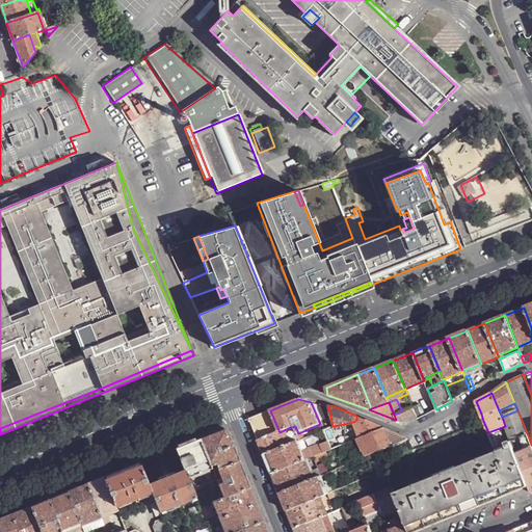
[(418,419),(413,407),(402,411),(394,415),(396,420),(402,422),(407,422),(418,419)]
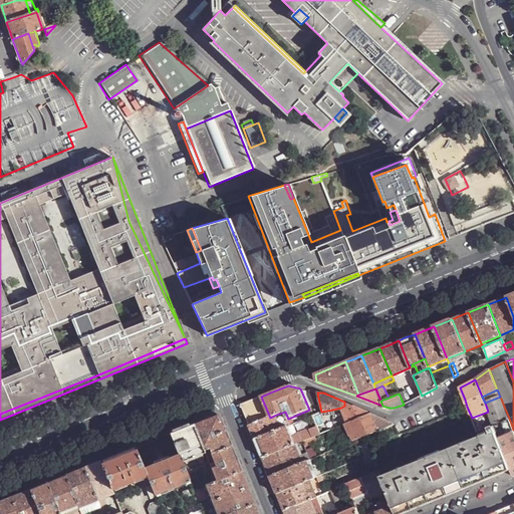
[(270,418),(261,397),(241,405),(245,413),(250,425),(270,418)]
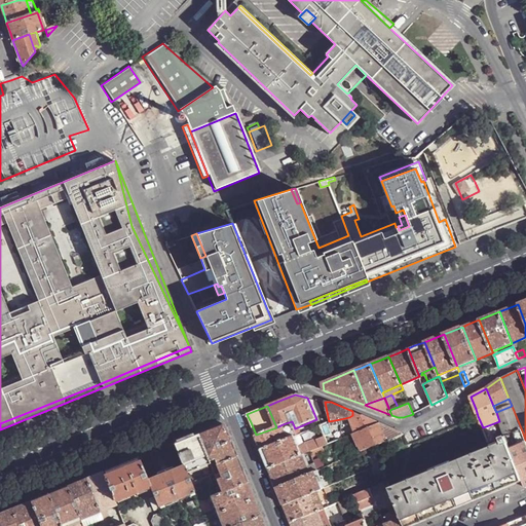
[(522,430),(512,406),(496,412),(499,421),(502,428),(505,437),(514,434),(522,430)]
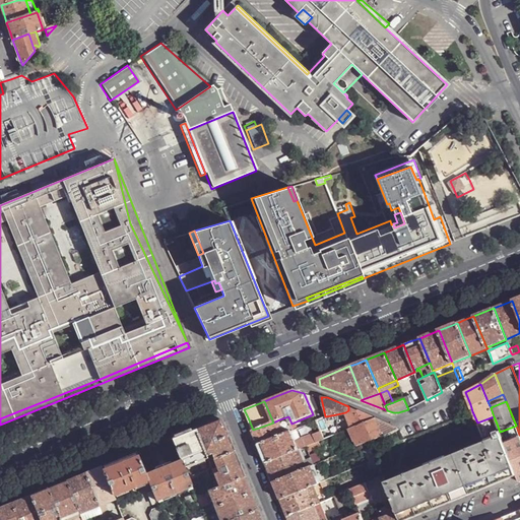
[(350,407),(348,406),(348,410),(345,412),(351,428),(353,427),(376,418),(350,407)]
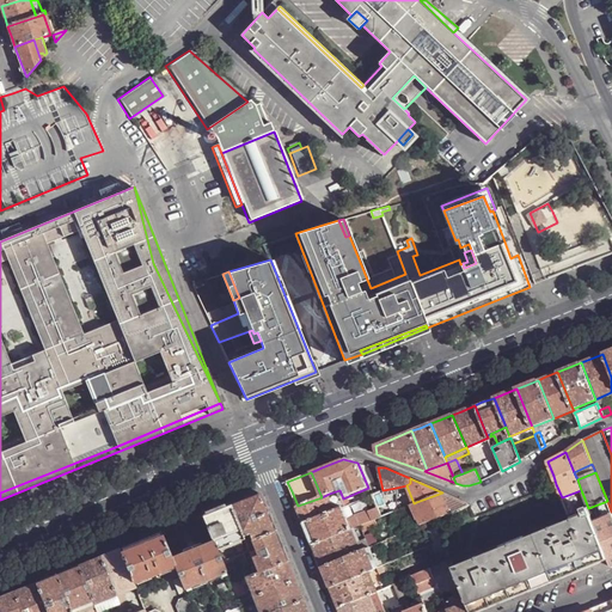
[(456,525),(454,569),(587,516),(585,510),(579,513),(569,516),(562,497),(556,484),(552,485),(476,516),(470,519),(456,525)]
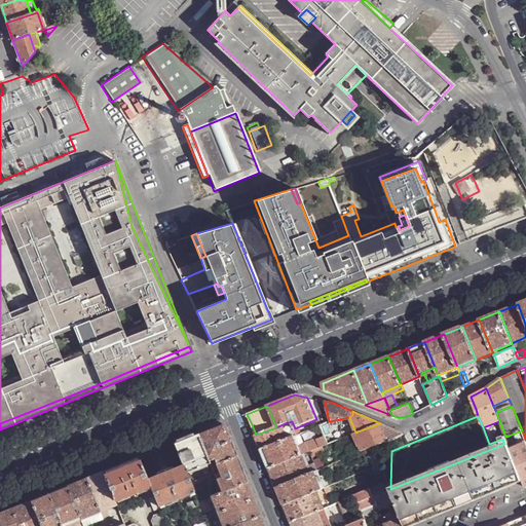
[(209,429),(198,434),(209,460),(213,458),(215,463),(235,455),(233,451),(229,440),(226,431),(222,423),(209,429)]
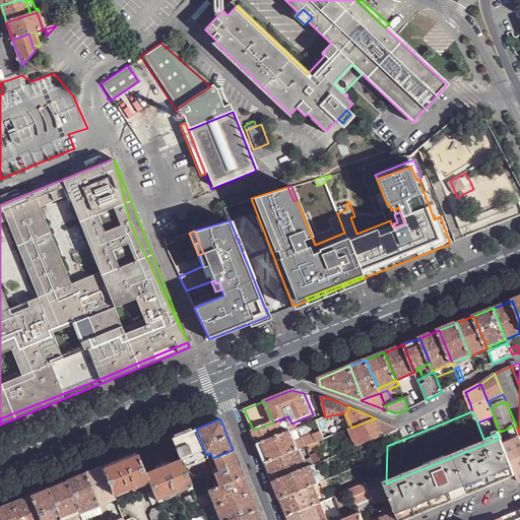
[(376,418),(353,427),(362,445),(364,445),(370,442),(369,441),(384,435),(384,436),(385,436),(393,433),(399,429),(395,427),(376,418)]
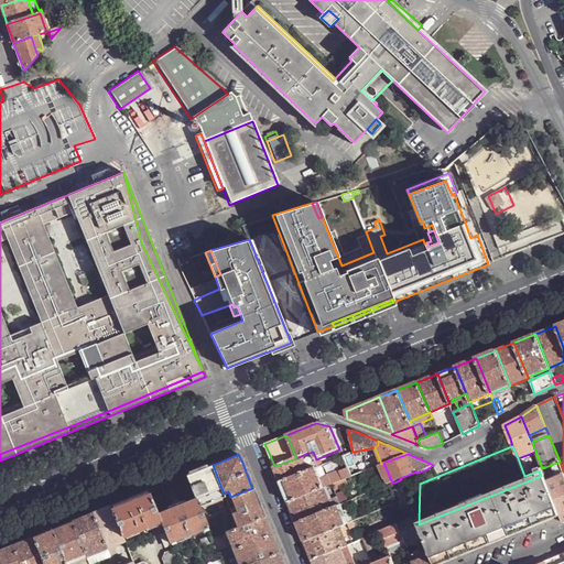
[(308,469),(303,455),(296,458),(274,466),(278,476),(281,481),(308,469)]
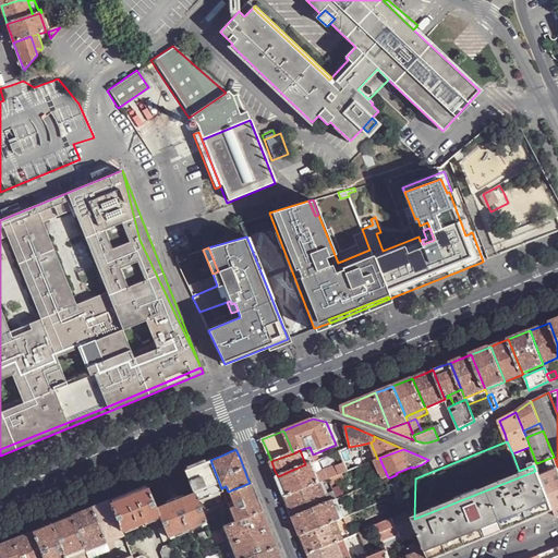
[(320,451),(313,455),(315,461),(319,459),(324,458),(320,451)]
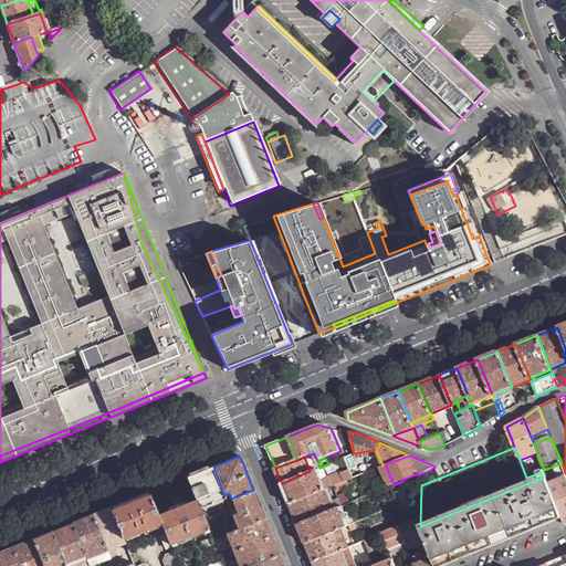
[(544,470),(541,461),(535,464),(537,470),(534,471),(535,474),(541,472),(544,470)]
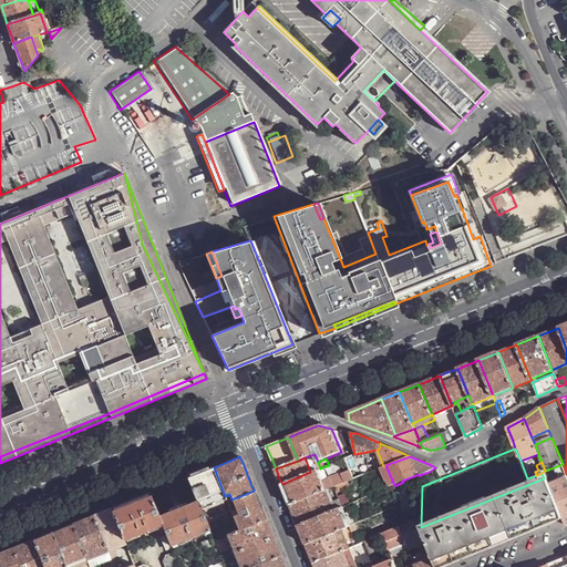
[(566,474),(563,464),(554,467),(563,487),(566,485),(566,474)]
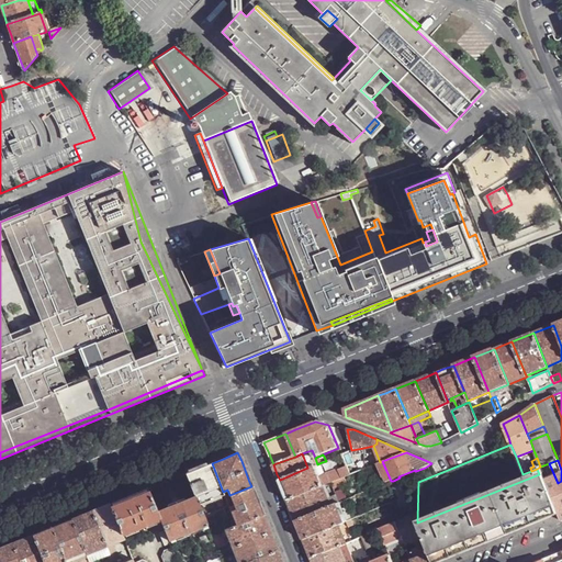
[(391,481),(382,461),(380,462),(377,463),(386,483),(391,481)]
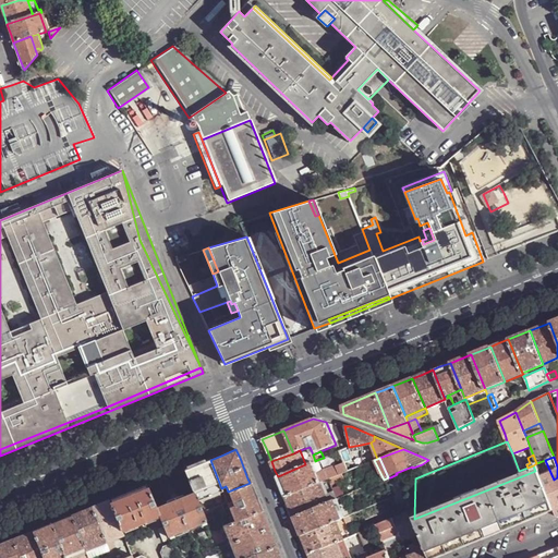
[(315,461),(313,462),(320,482),(328,480),(319,459),(315,461)]
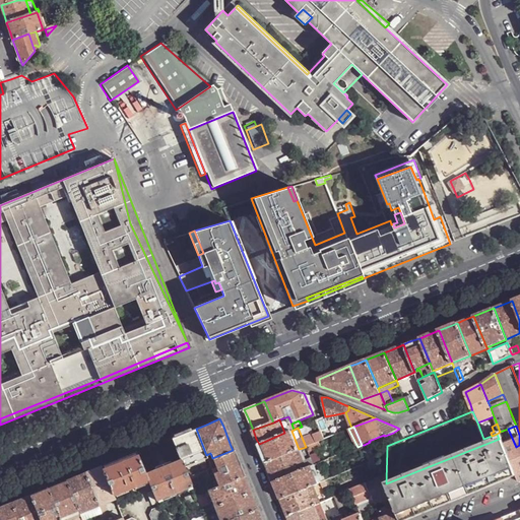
[(184,434),(172,438),(181,459),(184,467),(207,458),(206,455),(196,429),(184,434)]
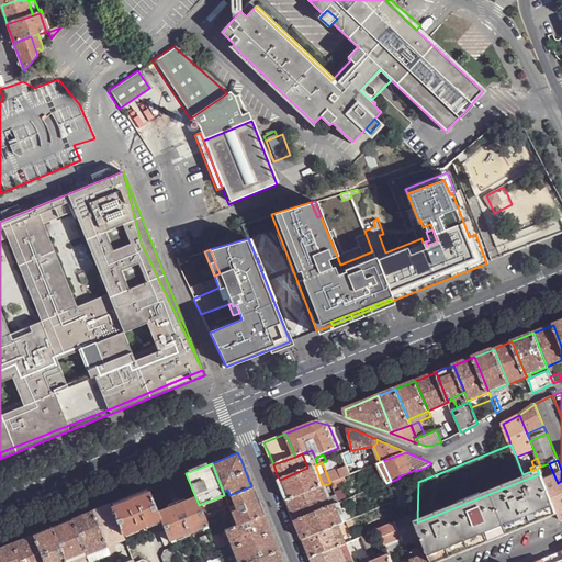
[(558,483),(549,463),(540,467),(549,486),(558,483)]
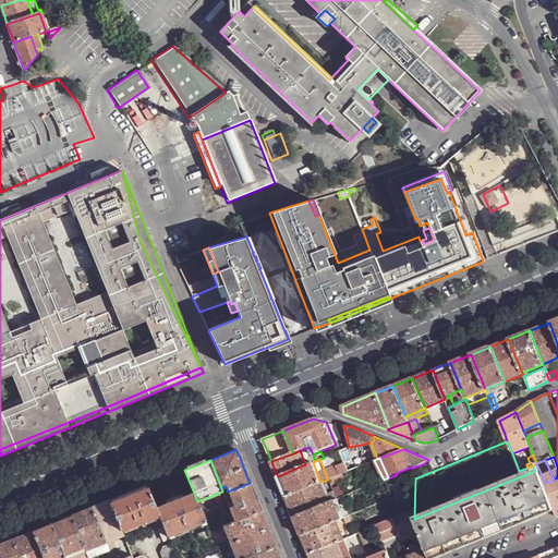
[(346,461),(337,464),(337,465),(341,474),(344,473),(349,471),(346,461)]
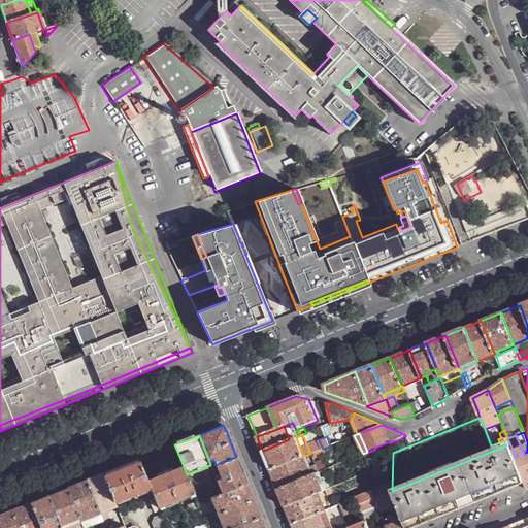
[(303,456),(296,437),(289,439),(263,451),(267,461),(270,470),(303,456)]
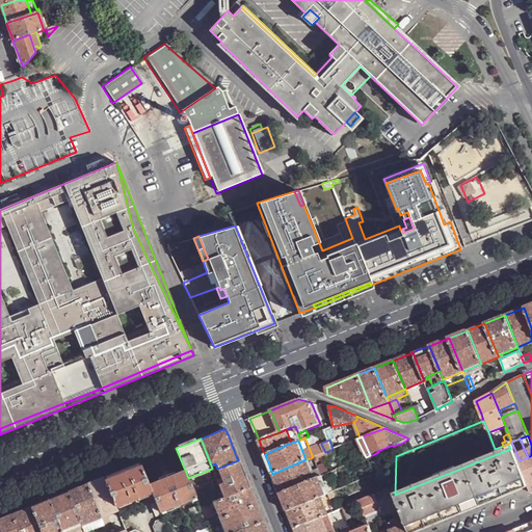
[(508,444),(510,449),(395,495),(400,507),(407,524),(409,530),(419,526),(432,521),(490,497),(500,494),(501,497),(520,489),(519,486),(528,482),(520,460),(511,442),(508,444)]
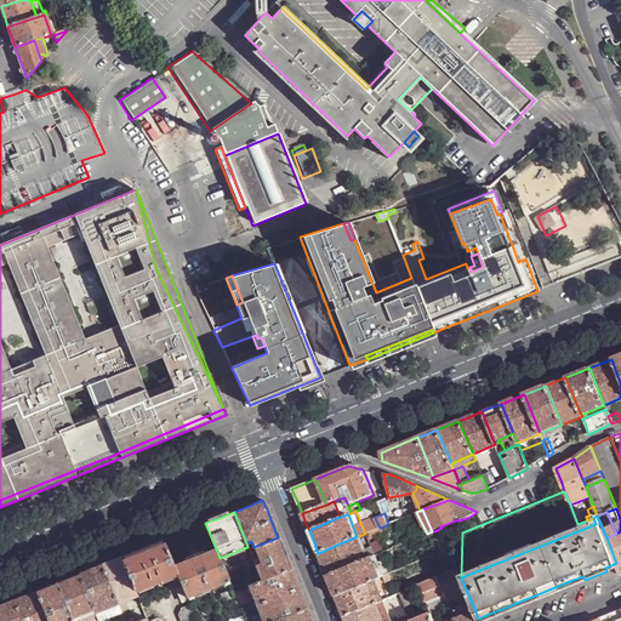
[(380,528),(375,518),(362,524),(365,534),(368,533),(380,528)]
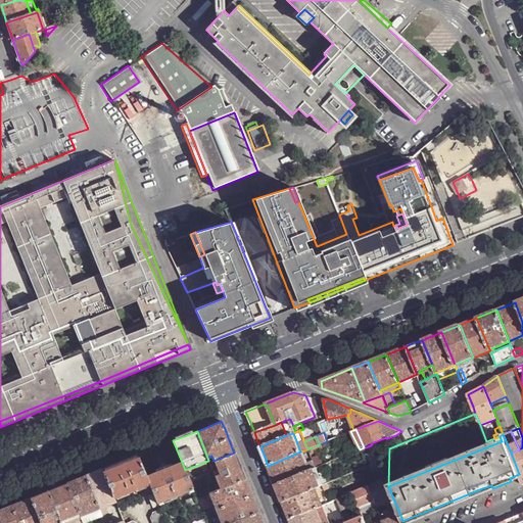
[(325,448),(323,443),(320,444),(310,448),(312,454),(325,448)]
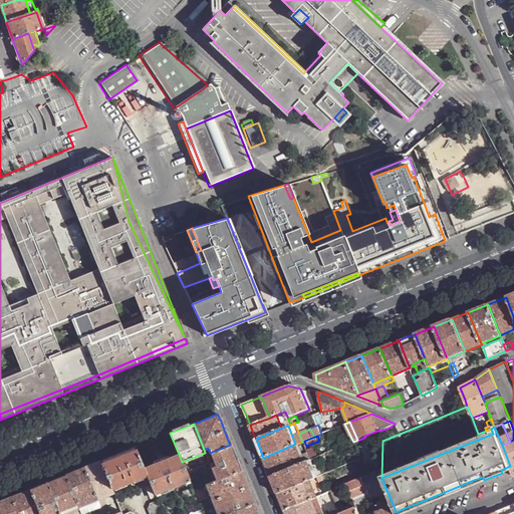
[(371,453),(365,437),(359,440),(365,456),(371,453)]
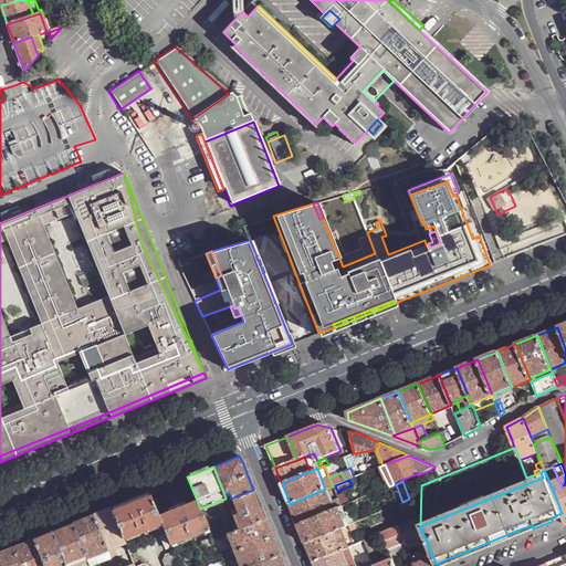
[(565,484),(562,486),(553,490),(562,513),(563,516),(565,523),(565,484)]
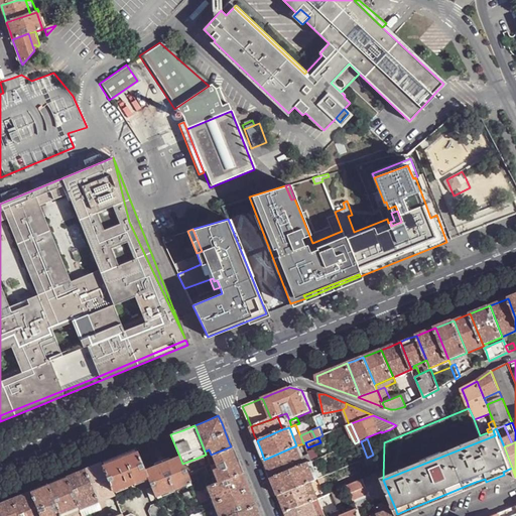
[(304,465),(296,445),(264,460),(269,470),(272,478),(304,465)]
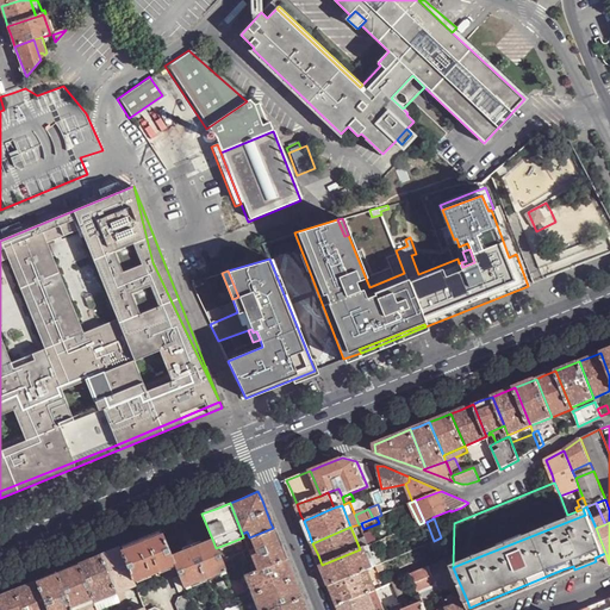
[(279,542),(273,528),(249,537),(255,551),(255,552),(251,554),(249,555),(255,571),(286,559),(279,542)]
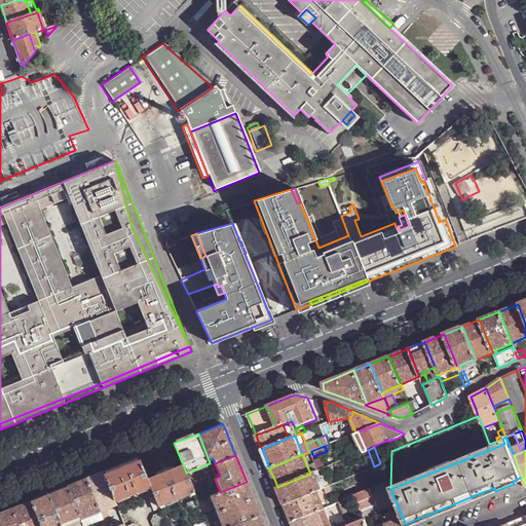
[(114,500),(140,489),(150,485),(147,479),(138,458),(133,460),(113,467),(103,473),(114,500)]
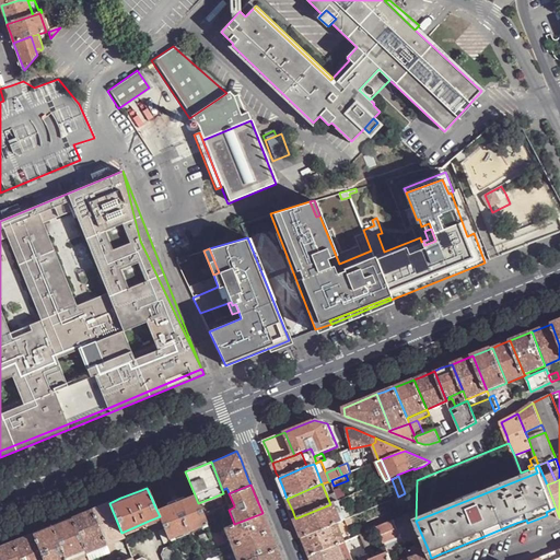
[(346,498),(341,488),(336,490),(337,493),(339,500),(345,499),(346,498)]
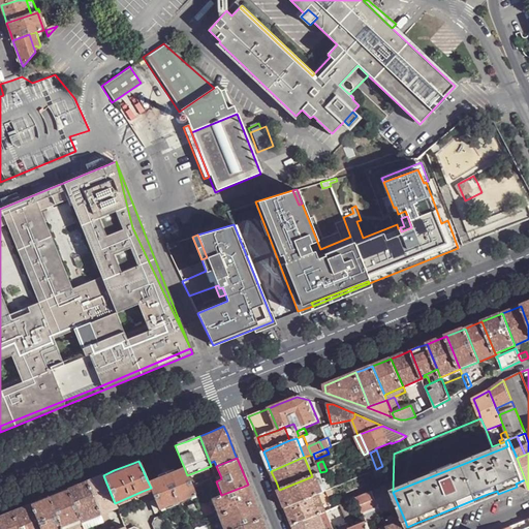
[(320,472),(318,466),(312,468),(315,475),(317,474),(320,472)]
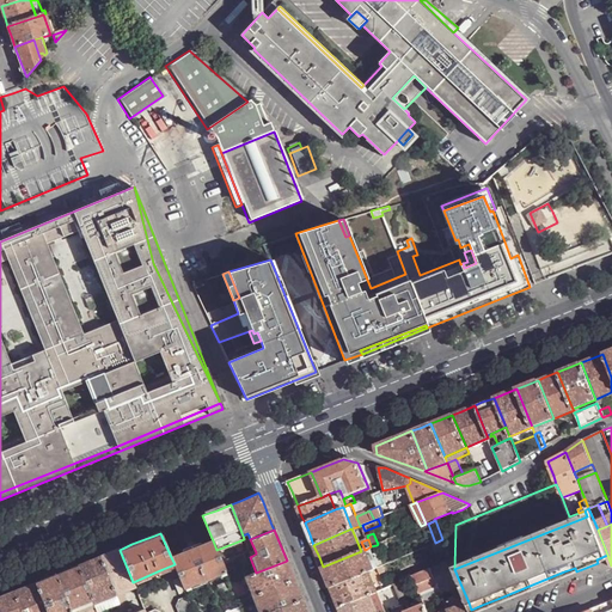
[(216,550),(213,540),(206,543),(182,552),(171,557),(175,564),(179,579),(183,587),(226,570),(216,550)]
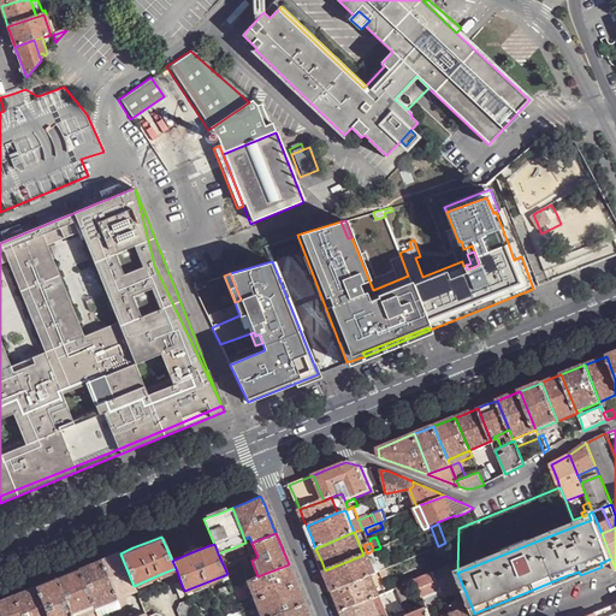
[(394,550),(391,544),(380,548),(379,549),(381,555),(394,550)]
